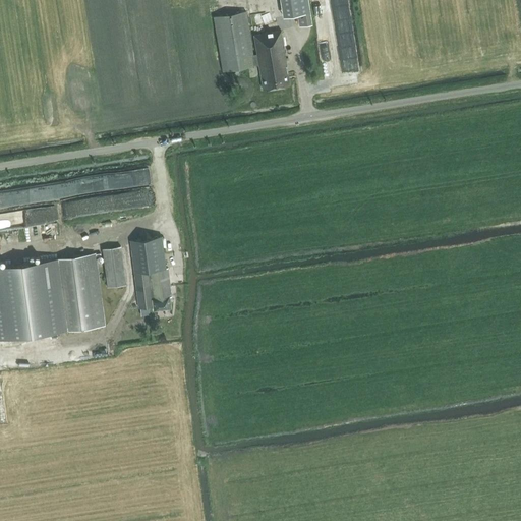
[(307,0),(280,0),(283,16),(309,12),(307,0)]
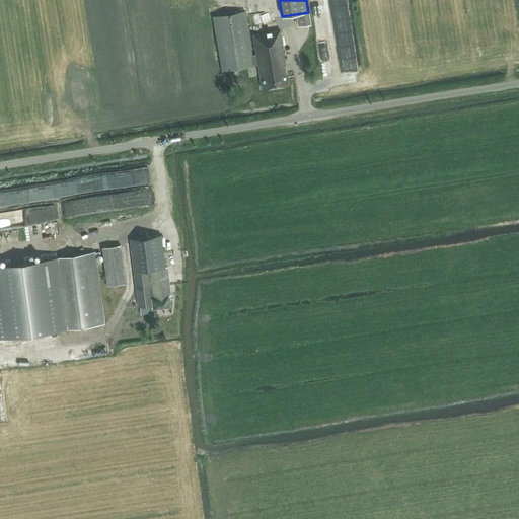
[(256,65),(261,89),(289,84),(280,30),(251,34),(255,54),(250,55),(244,12),(212,17),(220,71),(256,65)]
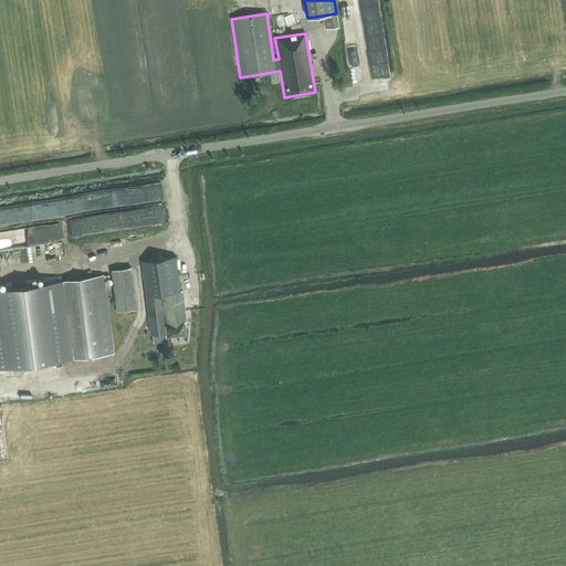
[(350,51),(364,49),(357,17),(344,19),(350,51)]
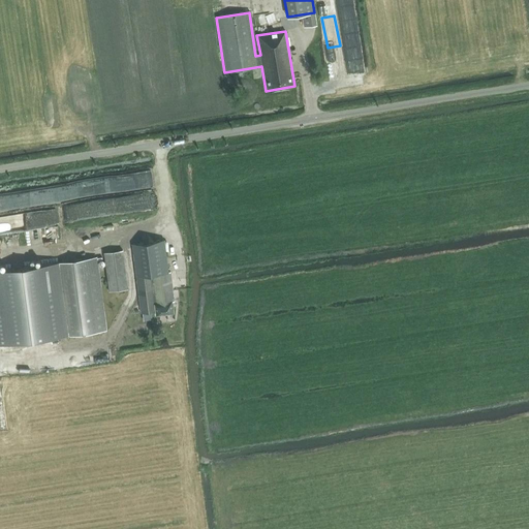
[(330,80),(346,76),(342,47),(325,49),(330,80)]
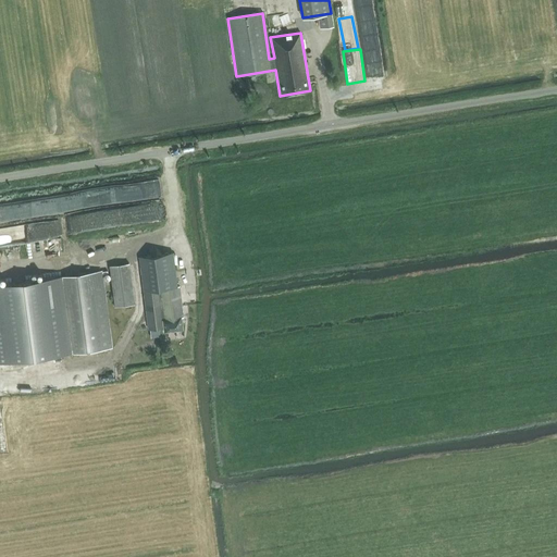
[(116,201),(161,198),(160,181),(122,184),(122,190),(116,192),(116,201)]
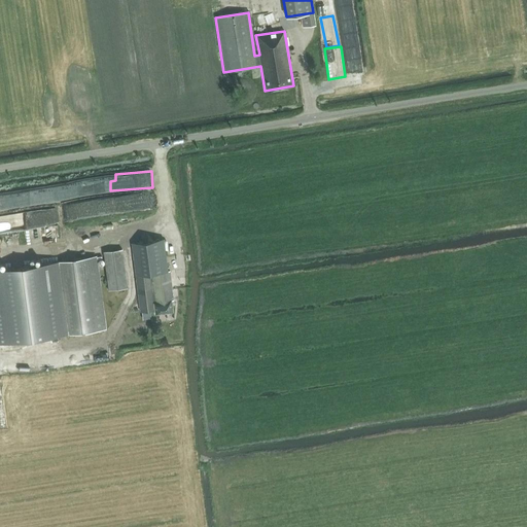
[(128,195),(97,198),(98,207),(93,208),(94,215),(130,211),(128,195)]
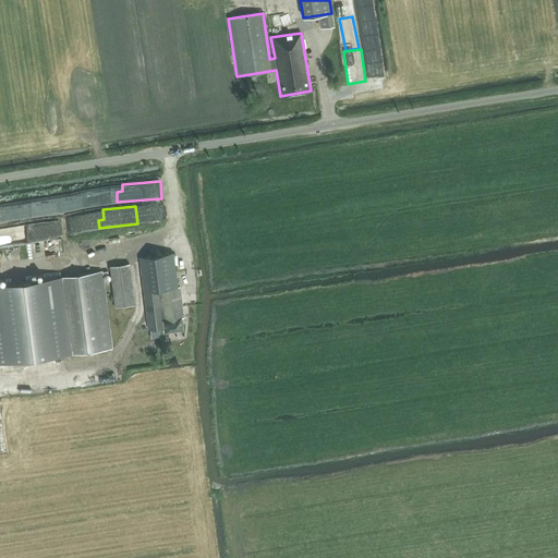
[(173,252),(140,256),(149,329),(165,327),(165,332),(183,329),(183,325),(182,317),(184,317),(180,286),(178,286),(173,252)]
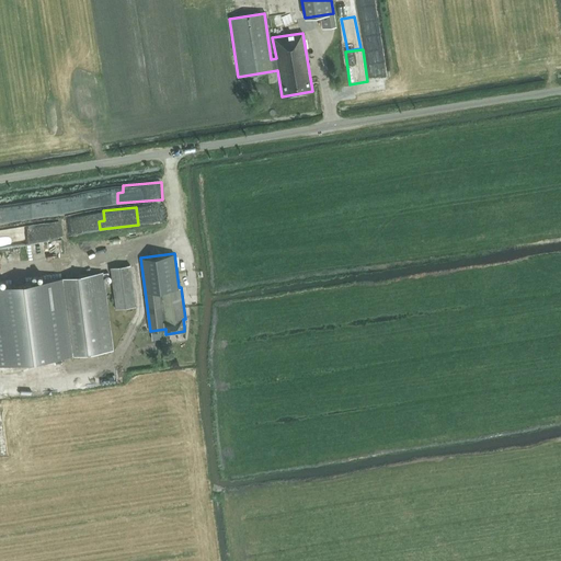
[(129,263),(110,266),(116,309),(135,306),(129,263)]
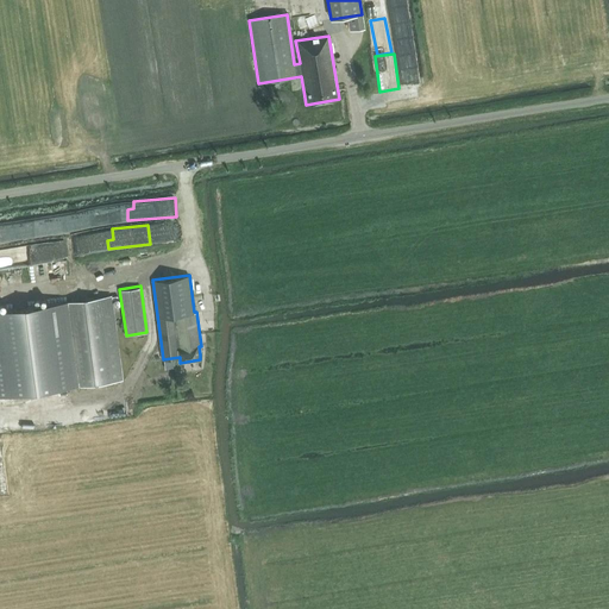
[(66,385),(71,385),(123,378),(111,295),(0,309),(0,394),(58,387),(66,385)]
